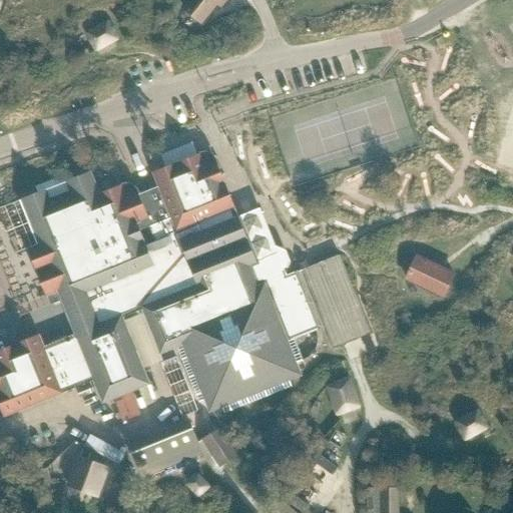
[(187,0),(182,6),(202,22),(217,4),(221,6),(226,0),(187,0)]
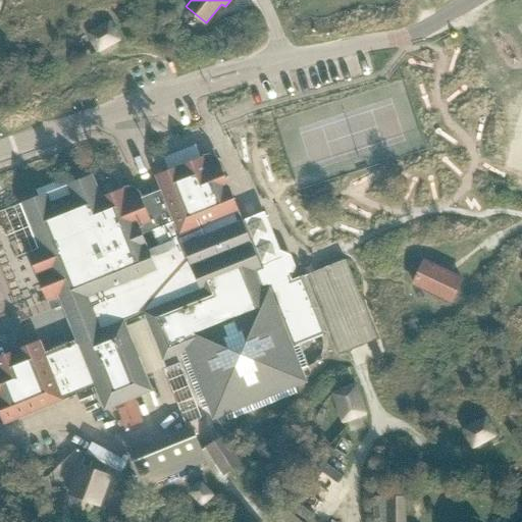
[(110,20),(89,33),(98,50),(120,38),(110,20)]
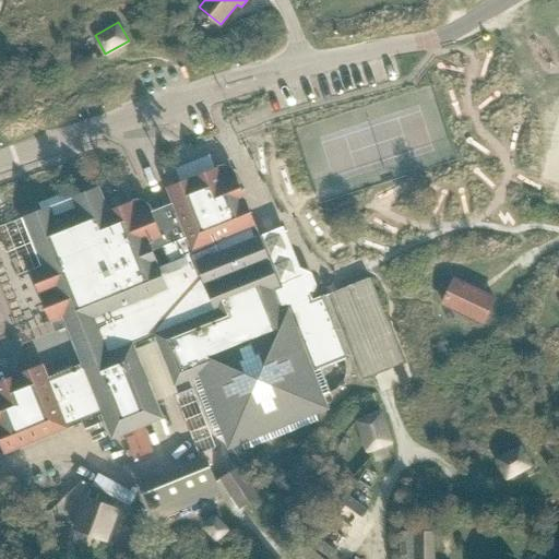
[(167,187),(173,199),(146,210),(134,205),(133,201),(109,212),(99,187),(81,194),(79,187),(39,202),(43,210),(24,216),(44,265),(31,270),(56,331),(68,325),(82,363),(48,377),(43,364),(0,381),(0,439),(6,452),(103,413),(113,438),(163,417),(133,344),(156,335),(176,384),(192,377),(216,437),(224,435),(229,448),(242,442),(245,449),(318,419),(316,413),(329,407),(323,394),(331,392),(321,368),(351,357),(325,294),(312,298),(307,284),(294,278),(278,284),(235,175),(232,176),(218,169),(217,165),(167,187)]
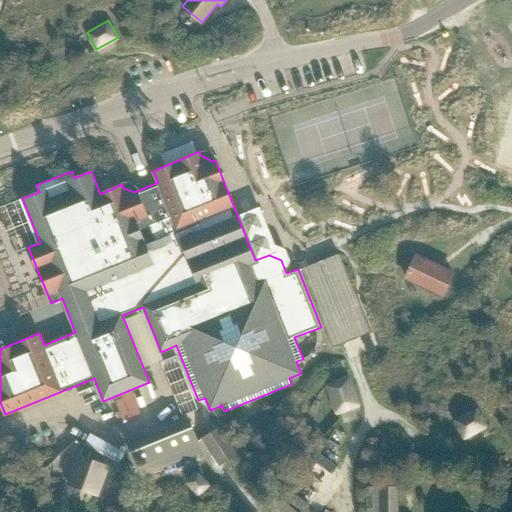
[(370,332),(339,253),(308,265),(306,260),(299,262),(333,347),(370,332)]
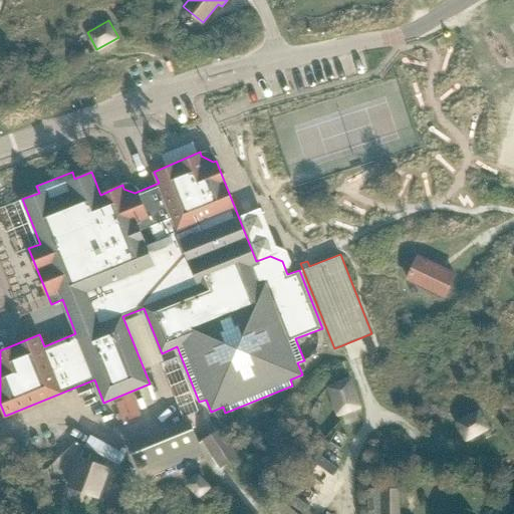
[(418,256),(407,279),(444,296),(455,273),(418,256)]
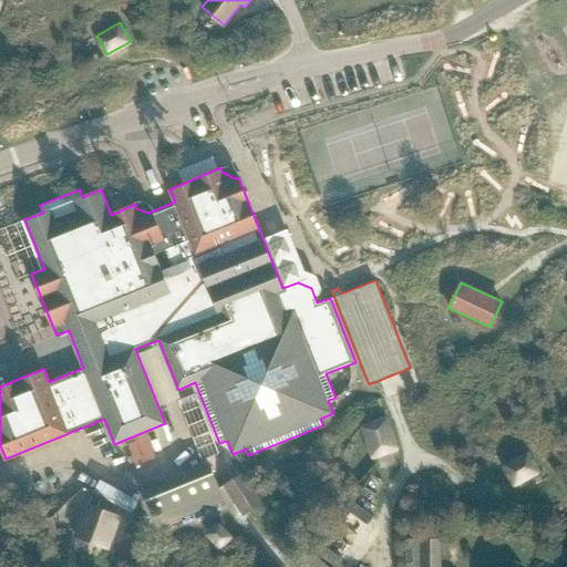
[(194,394),(182,399),(197,439),(209,433),(194,394)]
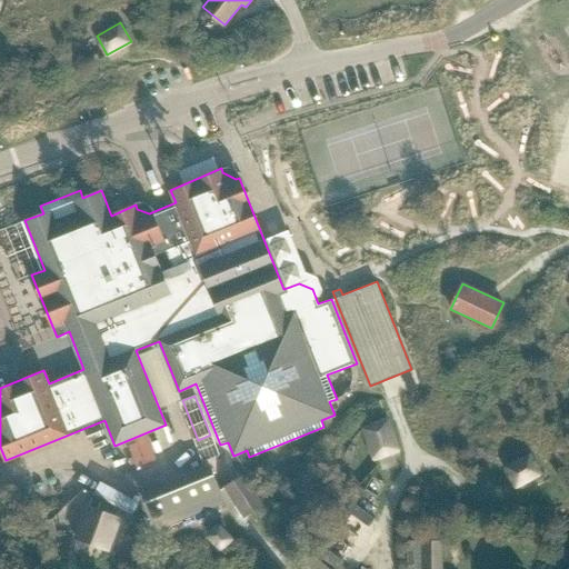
[(388,418),(363,426),(373,458),(399,450),(388,418)]
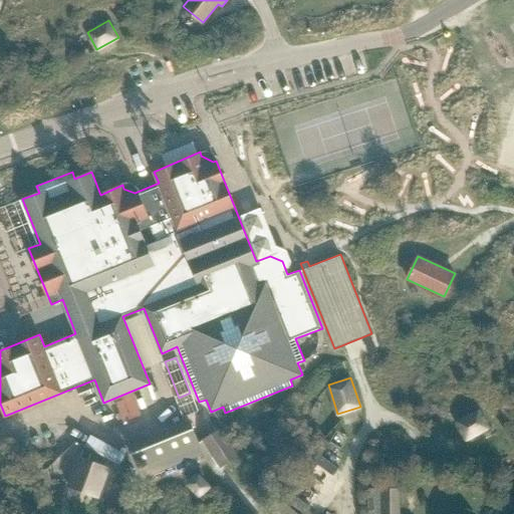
[(478,410),(457,422),(466,439),(487,427),(478,410)]
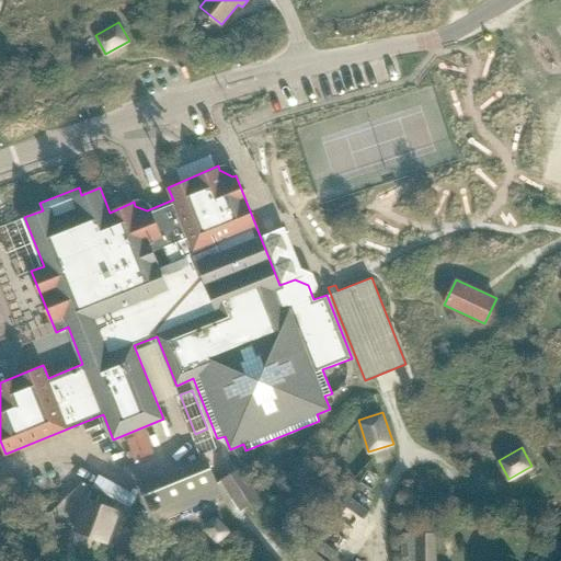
[(207,457),(140,484),(156,522),(222,495),(213,471),(207,457)]
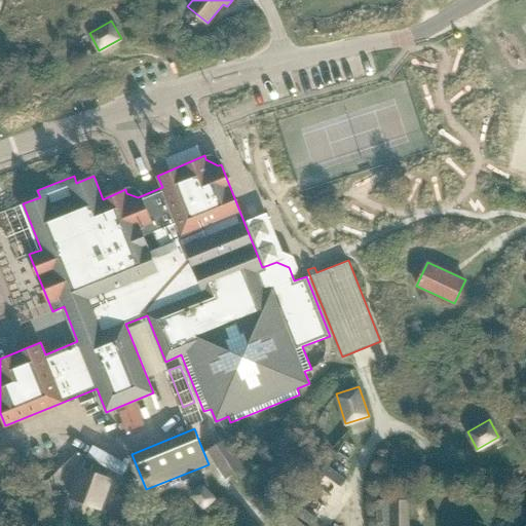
[(225,439),(208,450),(226,478),(243,466),(225,439)]
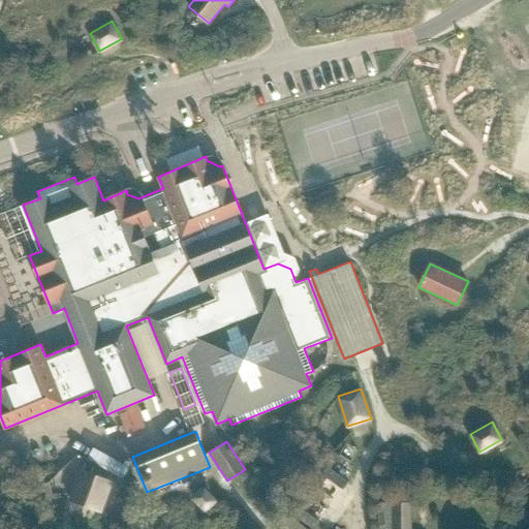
[(82,470),(71,499),(100,509),(111,481),(90,473),(93,467),(86,464),(83,471),(82,470)]
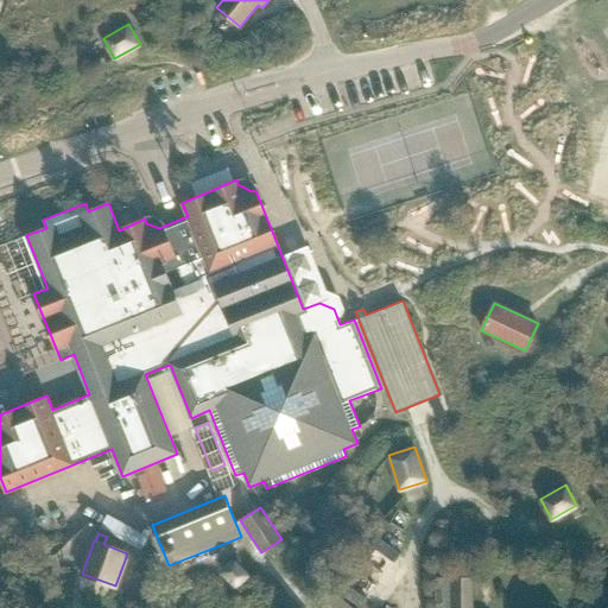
[(143,551),(135,571),(152,577),(159,557),(143,551)]
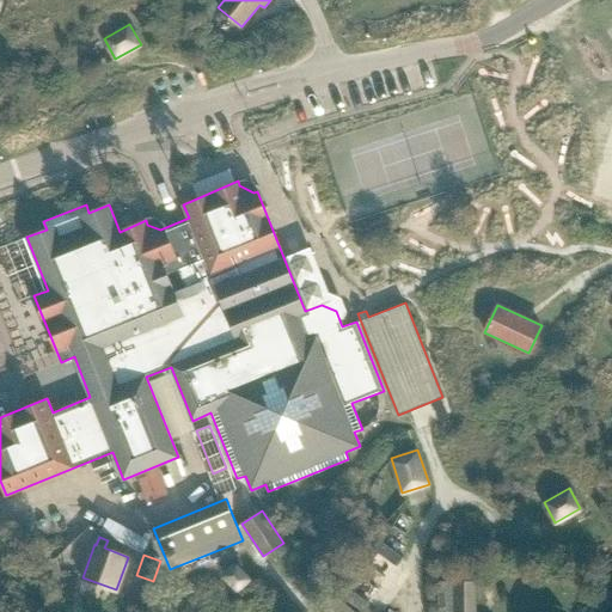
[(41,561),(32,563),(37,580),(44,579),(61,574),(56,557),(41,561)]
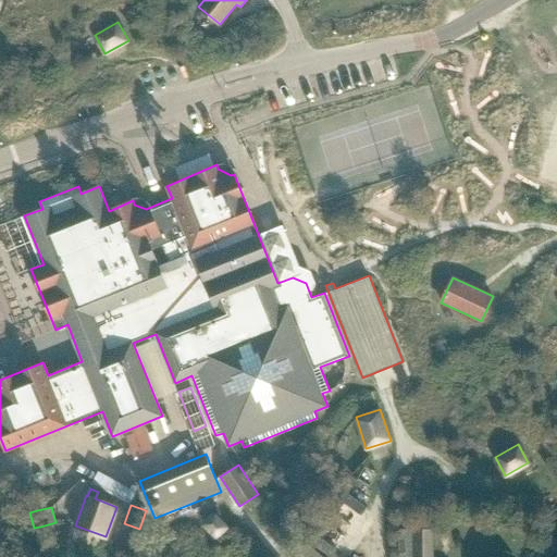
[(214,516),(205,524),(215,535),(225,527),(214,516)]
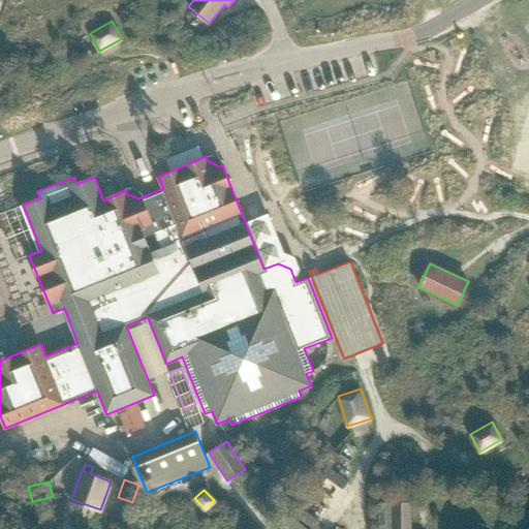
[(410,528),(410,502),(394,502),(393,528),(410,528)]
